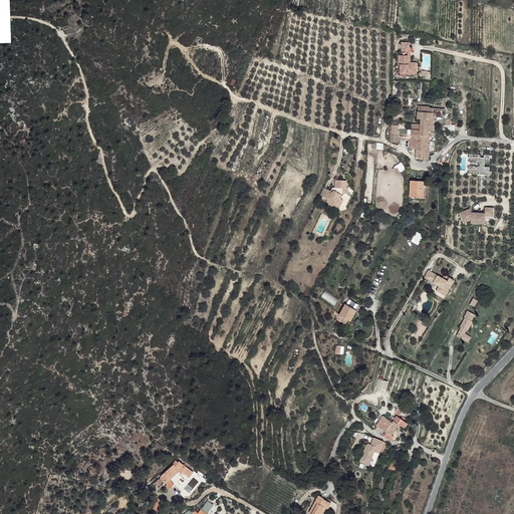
[(402,51),(402,60),(407,60),(407,56),(411,56),(411,51),(402,51)]
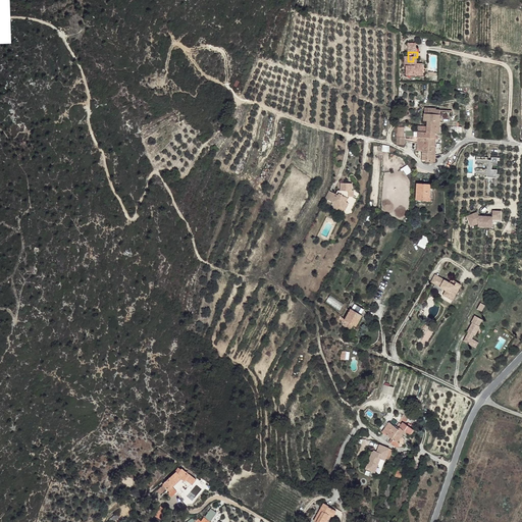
[(417,61),(414,61),(414,65),(414,72),(413,72),(413,74),(420,74),(420,79),(423,79),(423,72),(417,72),(417,61)]
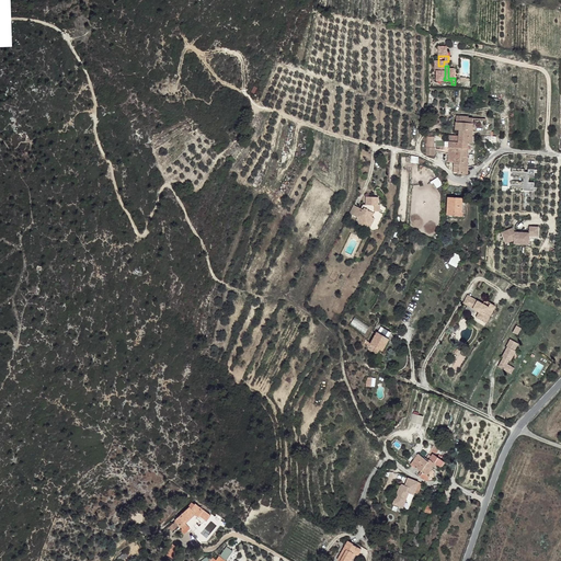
[(445,78),(445,70),(435,70),(435,81),(436,81),(436,90),(455,91),(455,84),(451,84),(451,80),(444,80),(444,78),(445,78)]
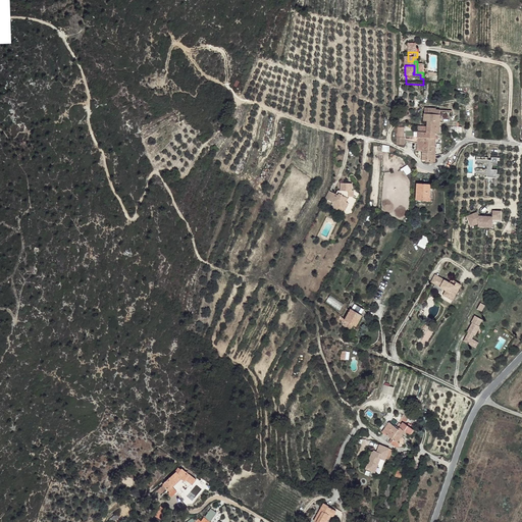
[(427,121),(427,126),(439,127),(439,111),(435,110),(435,108),(428,108),(428,113),(424,113),(424,120),(427,121)]
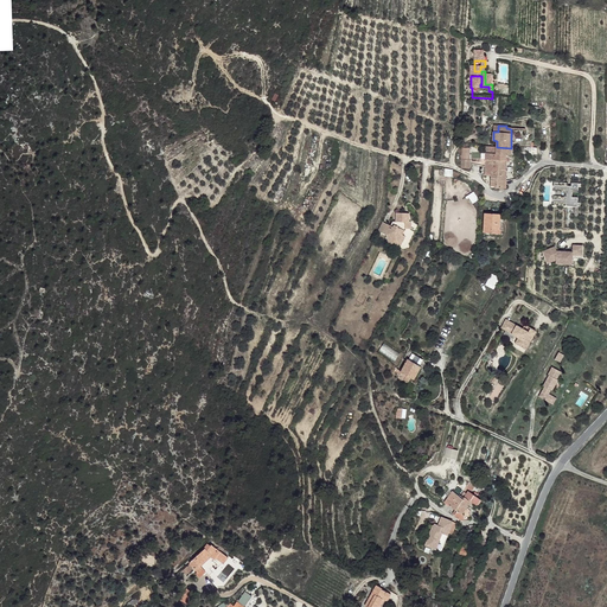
[(472,146),(464,145),(462,157),(461,164),(470,165),(471,158),(472,146)]
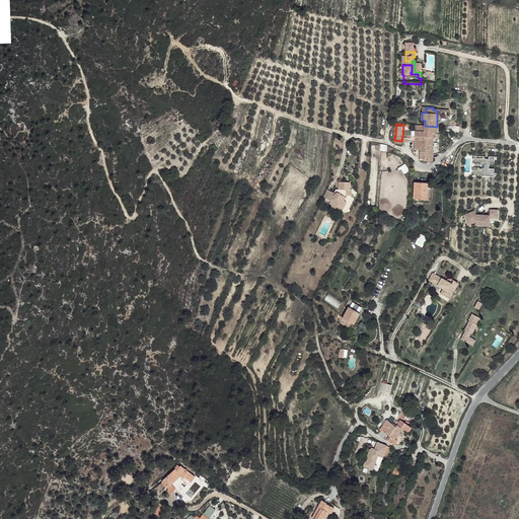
[(425,126),(416,125),(416,131),(433,133),(437,133),(437,127),(425,126)]
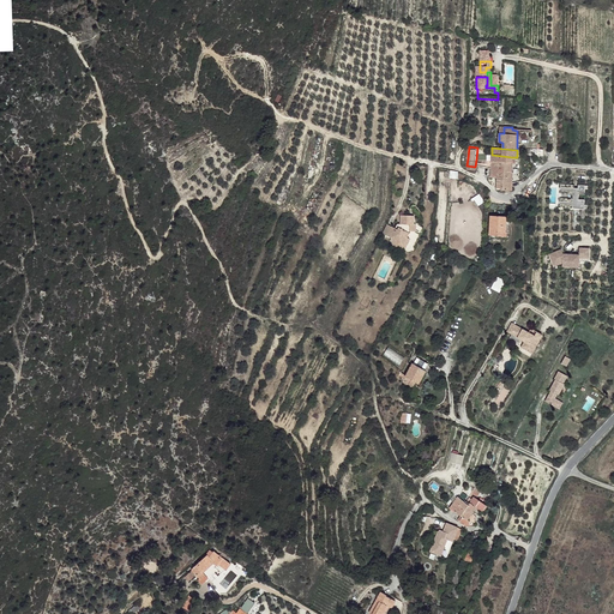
[(512,157),(492,155),(491,176),(497,178),(497,188),(501,188),(501,191),(511,191),(512,157)]
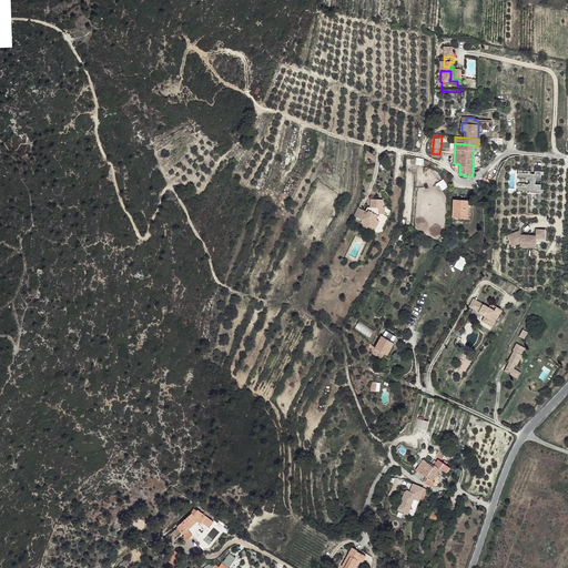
[(530,172),(518,171),(517,192),(529,192),(529,190),(534,190),(534,193),(543,193),(543,190),(540,190),(540,185),(538,185),(538,180),(540,180),(540,175),(543,175),(544,172),(535,172),(535,174),(530,174),(530,172)]
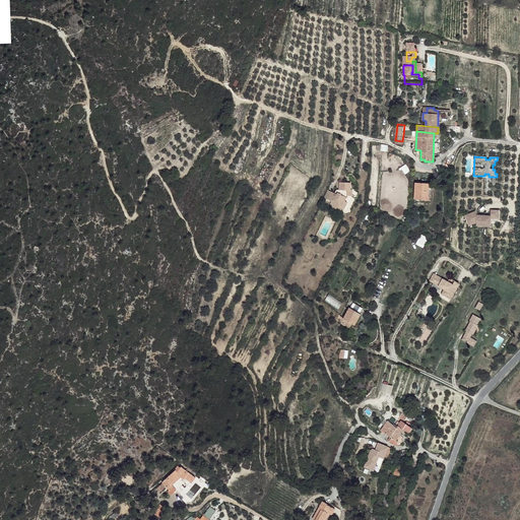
[(400,168),(404,175),(410,172),(406,165),(400,168)]
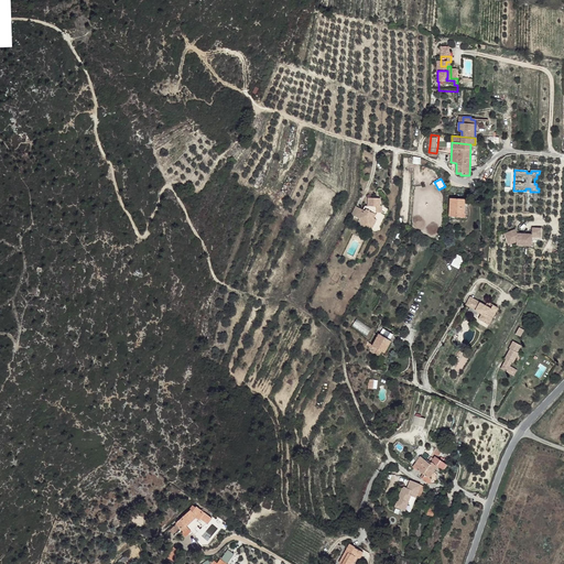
[(381,199),(368,198),(367,206),(364,213),(359,220),(360,230),(370,226),(376,228),(372,236),(378,238),(382,234),(382,230),(388,214),(387,208),(380,207),(381,199)]
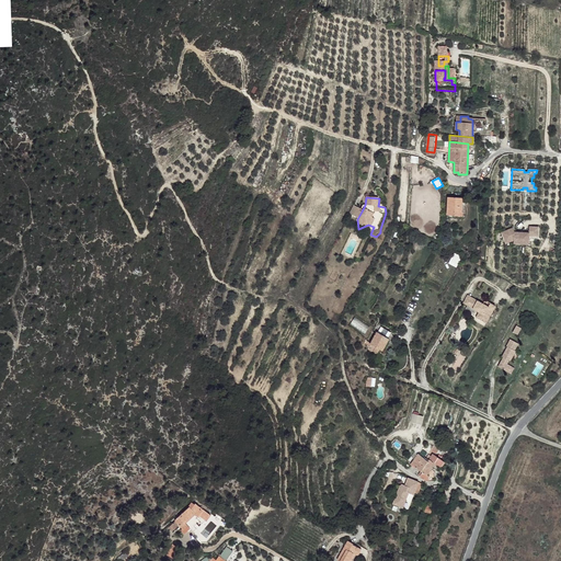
[(461,197),(447,197),(446,215),(454,216),(454,212),(458,212),(461,197)]
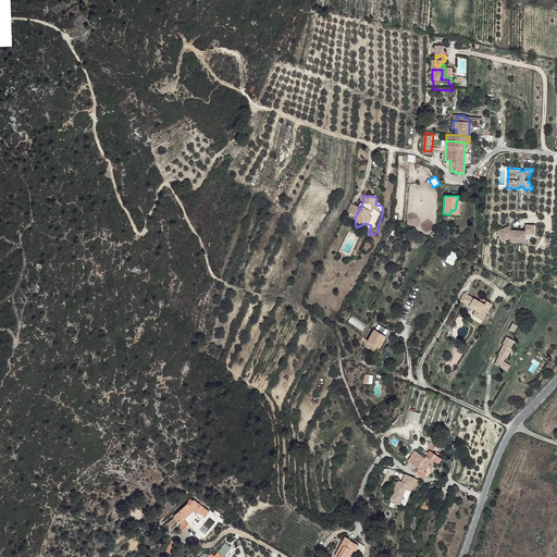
[(366,223),(356,227),(368,233),(371,225),(366,223)]
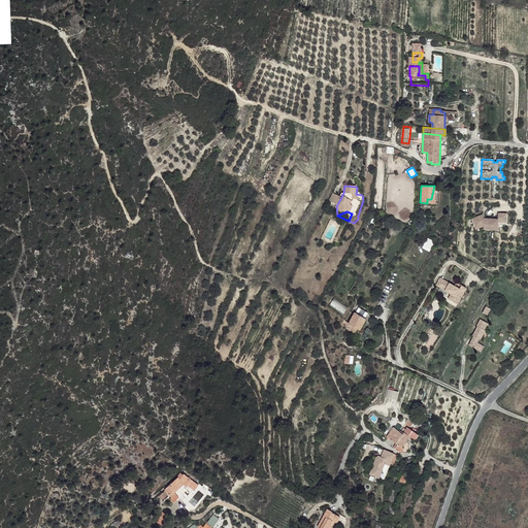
[(484,215),(473,219),(477,228),(498,229),(498,221),(507,222),(507,213),(498,213),(498,219),(485,218),(484,215)]
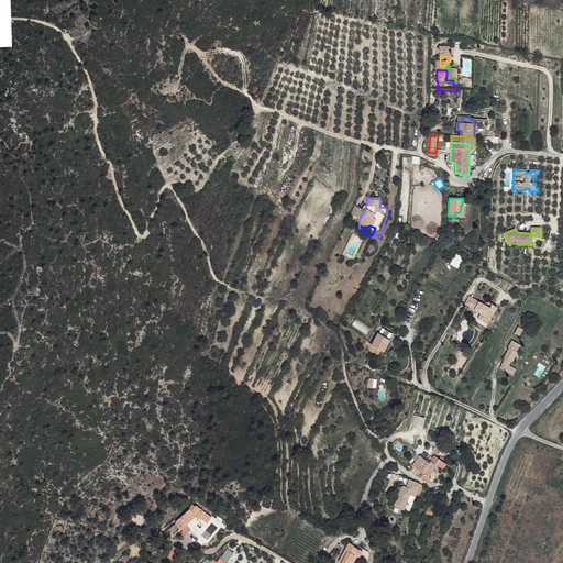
[(455,253),(450,265),(459,268),(464,256),(455,253)]
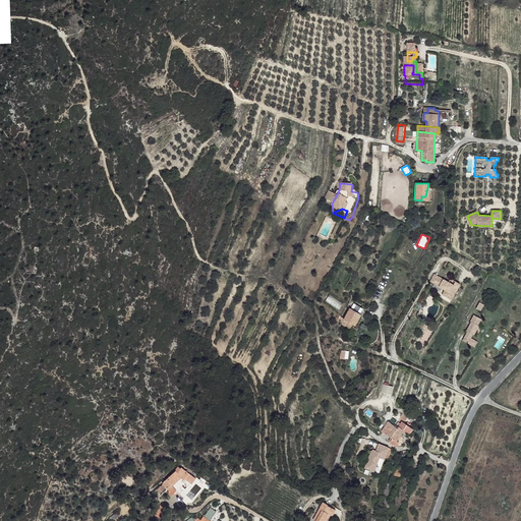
[(460,284),(455,281),(453,284),(449,282),(435,274),(430,281),(433,283),(436,279),(440,281),(442,282),(445,284),(443,287),(445,289),(443,293),(452,298),(460,284)]
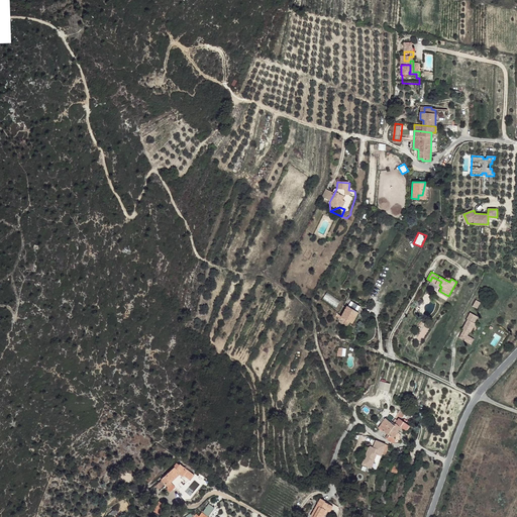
[(436,279),(432,277),(430,281),(439,285),(441,282),(438,280),(436,279)]
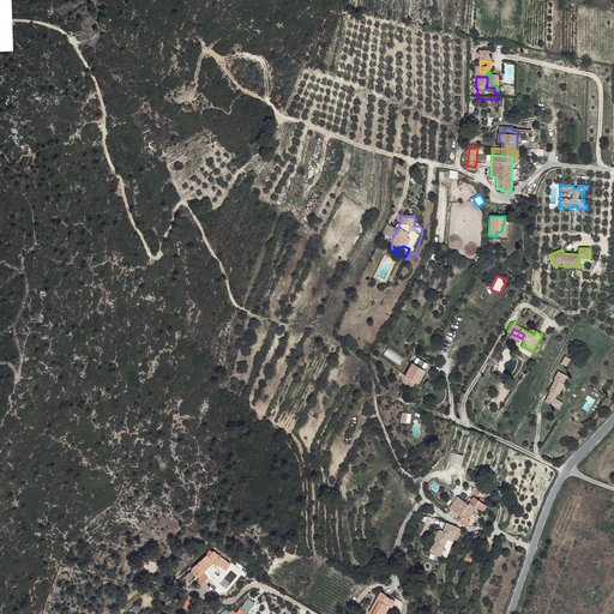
[(533,351),(522,345),(519,350),(530,356),(533,351)]
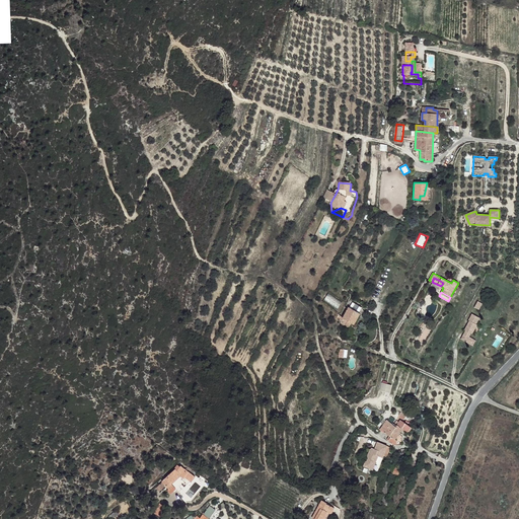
[(363,307),(352,301),(341,322),(349,327),(351,322),(355,324),(360,313),(363,307)]
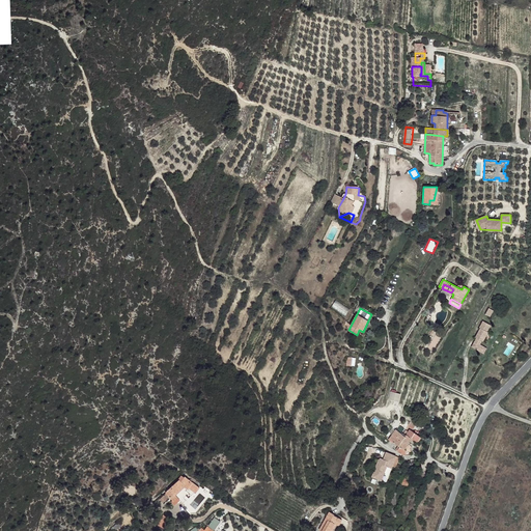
[(483,330),(479,336),(480,336),(479,340),(475,350),(484,354),(486,348),(482,346),(484,342),(486,343),(491,334),(490,333),(493,327),(484,323),(481,329),(483,330)]
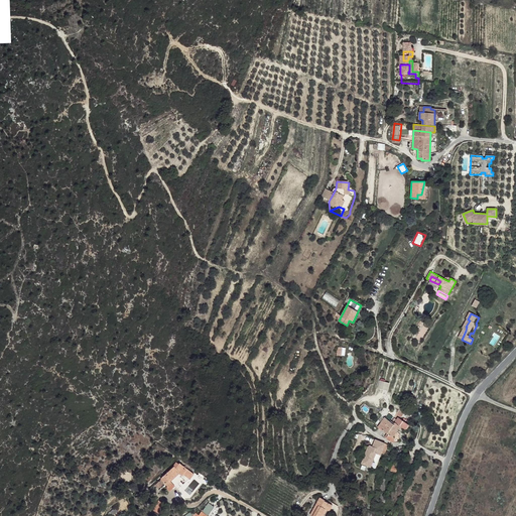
[(337,355),(345,356),(345,348),(337,347),(337,355)]
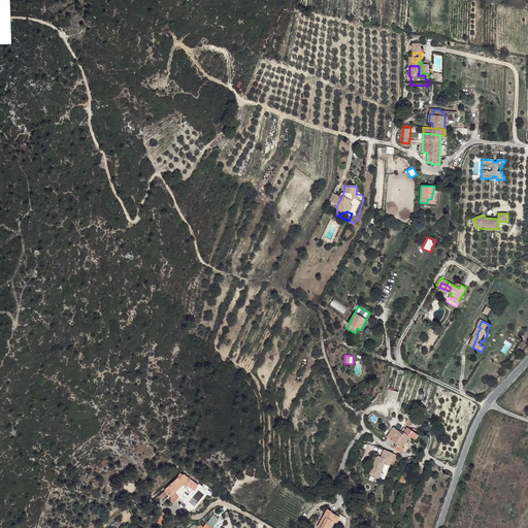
[(396,400),(398,392),(388,390),(386,398),(396,400)]
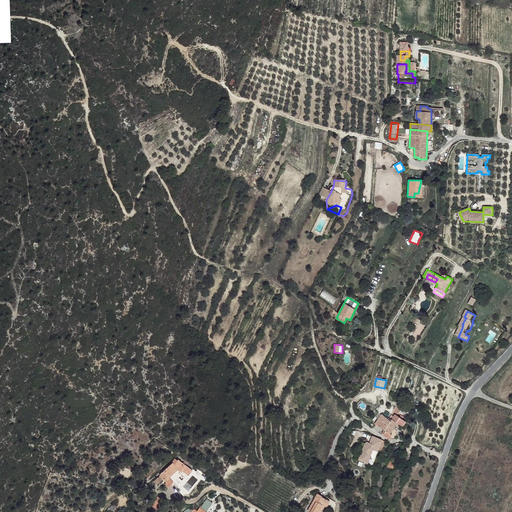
[(382,413),(375,423),(384,430),(382,433),(389,438),(392,434),(390,433),(397,422),(402,426),(405,421),(396,414),(391,419),(382,413)]
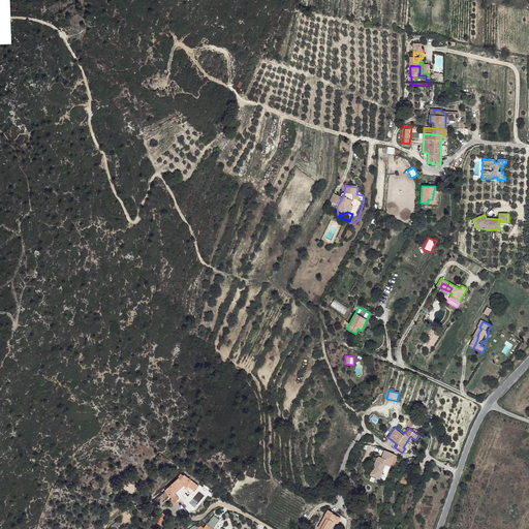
[(390,456),(385,464),(391,466),(392,464),(394,465),(398,456),(391,453),(390,456)]
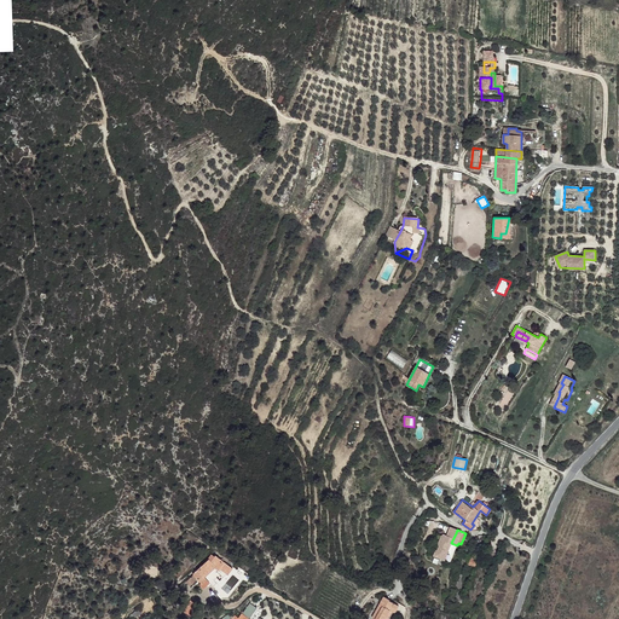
[(196,582),(201,586),(207,582),(203,578),(213,571),(217,572),(218,571),(226,576),(231,570),(213,557),(209,562),(207,561),(192,574),(197,580),(196,582)]
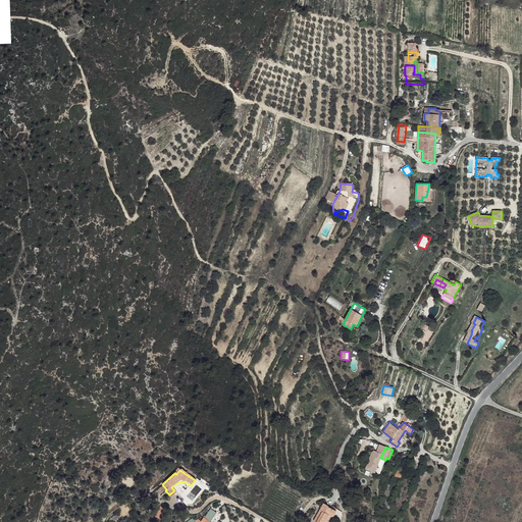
[(314,521),(319,521),(324,505),(322,504),(312,520),(315,521),(314,521)]
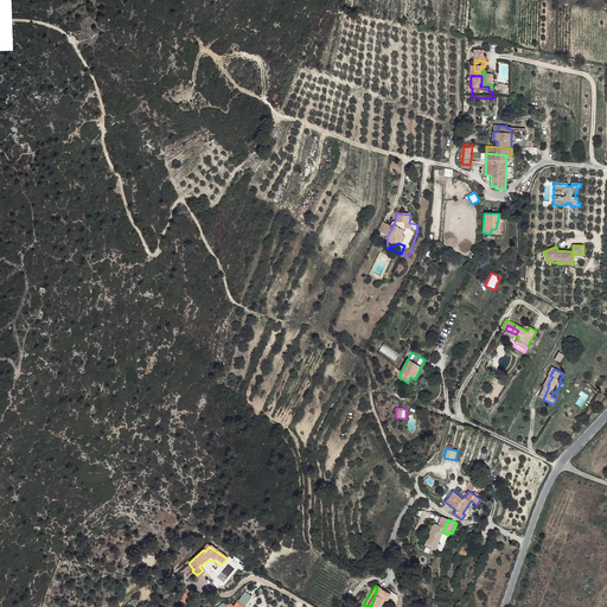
[(377,587),(371,606),(379,606),(383,602),(385,602),(390,596),(379,590),(381,589),(377,587)]
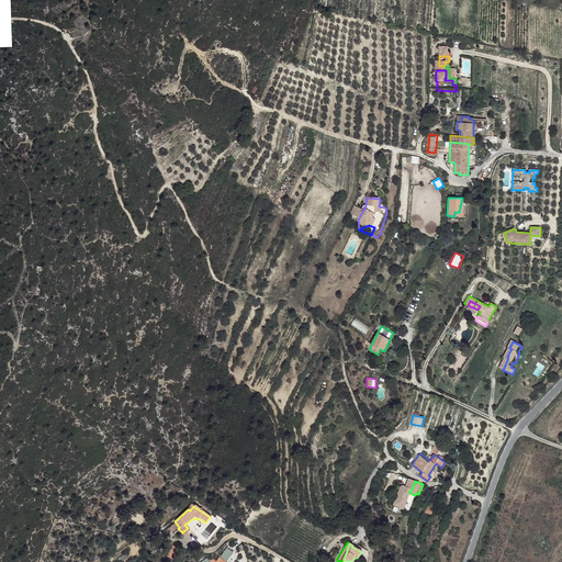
[(175,552),(171,550),(167,557),(175,561),(175,559),(177,557),(179,552),(175,551),(175,552)]
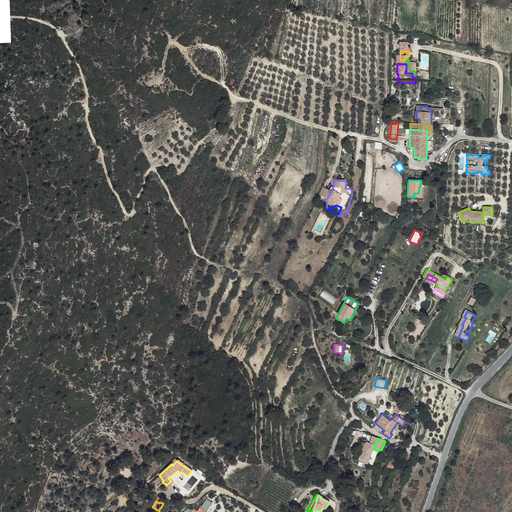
[(209,506),(211,503),(207,501),(201,508),(197,511),(196,511),(195,511),(193,511),(190,511),(189,509),(184,511),(204,511),(208,506),(209,506)]
